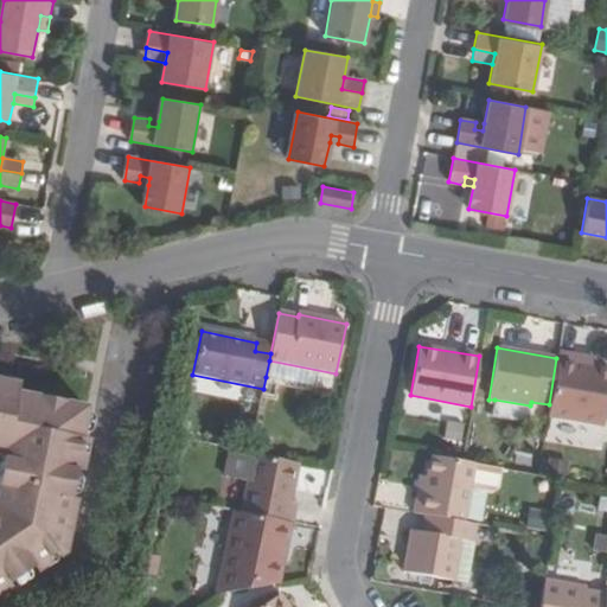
[(557,352),(556,358),(549,404),(547,417),(602,427),(606,400),(606,370),(594,368),(586,366),(588,357),(557,352)]
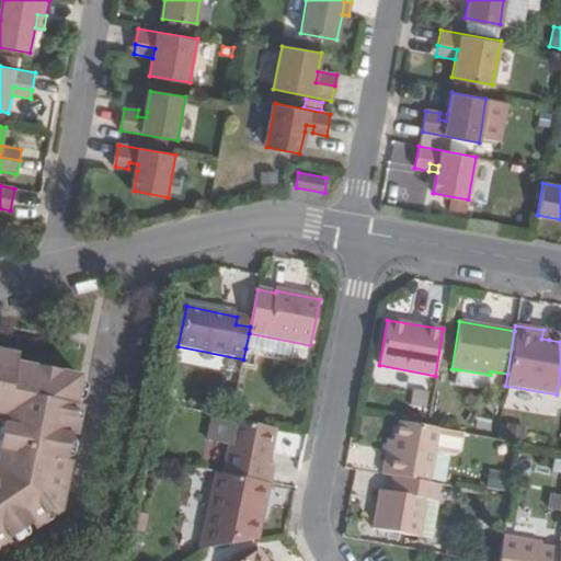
[(551,332),(544,330),(541,339),(549,340),(551,332)]
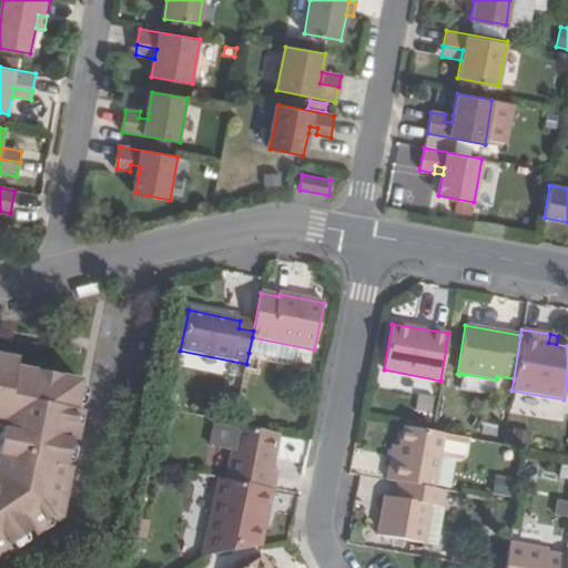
[(0,428),(1,429),(0,434),(0,553),(56,516),(83,382),(17,367),(18,361),(0,356),(0,428)]
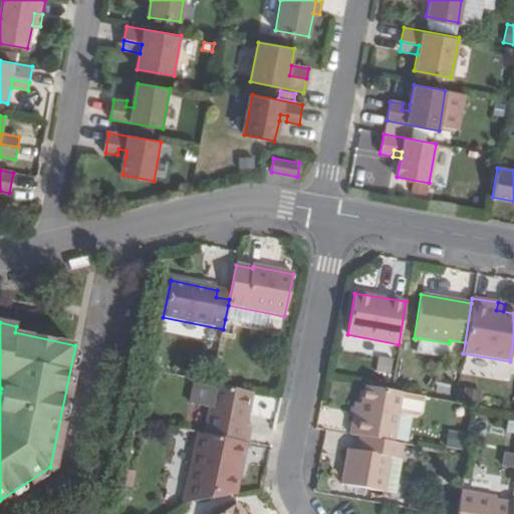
[(447,358),(449,343),(419,338),(417,352),(447,358)]
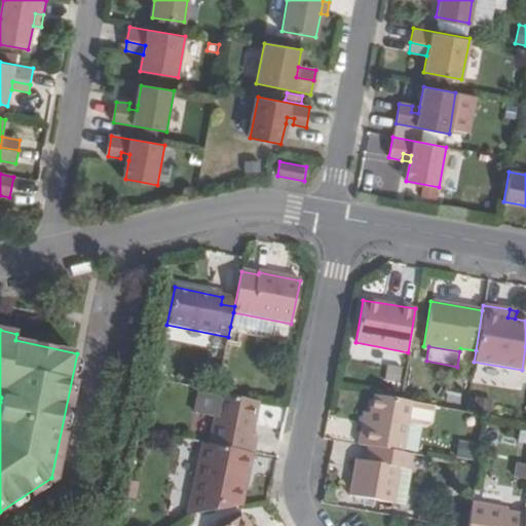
[(384,378),(395,380),(397,367),(387,365),(384,378)]
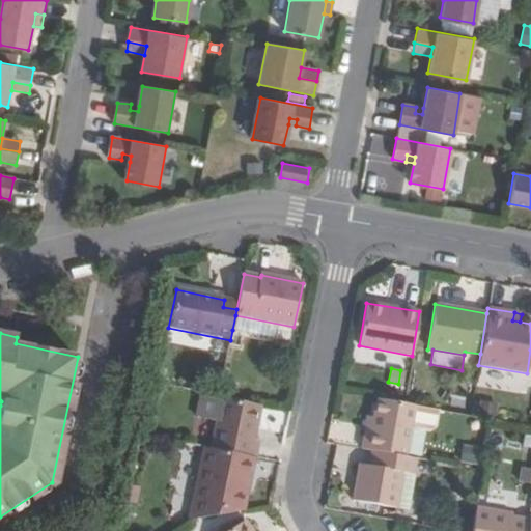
[(155,394),(142,392),(139,408),(151,410),(155,394)]
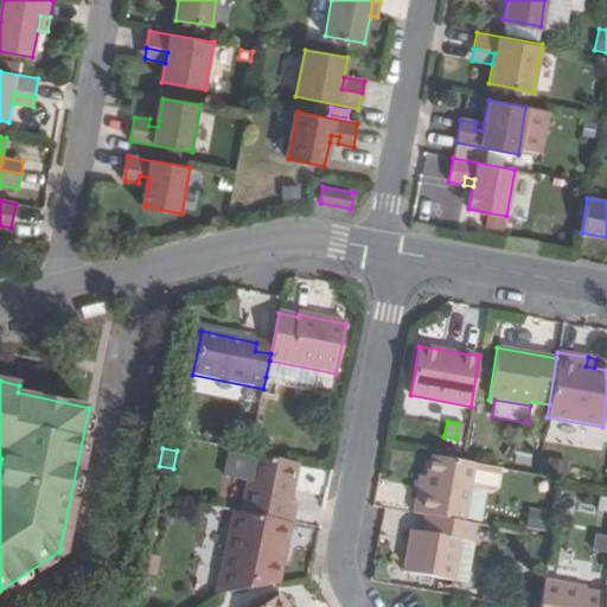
[(298,465),(230,452),(224,478),(248,483),(242,515),(291,524),(294,505),(289,504),(298,465)]
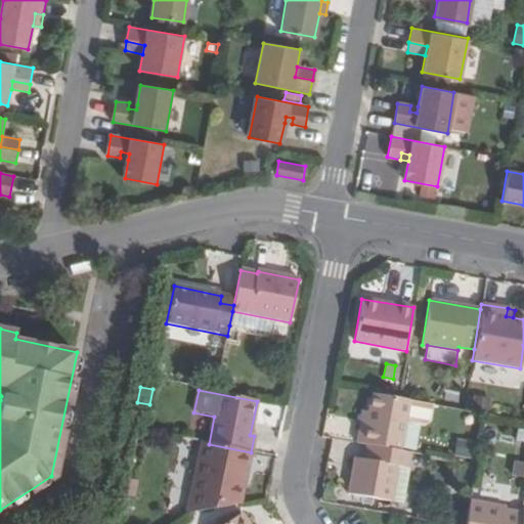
[(365,429),(358,428),(355,444),(366,446),(399,452),(404,423),(424,426),(428,423),(432,405),(397,399),(370,395),(365,429)]
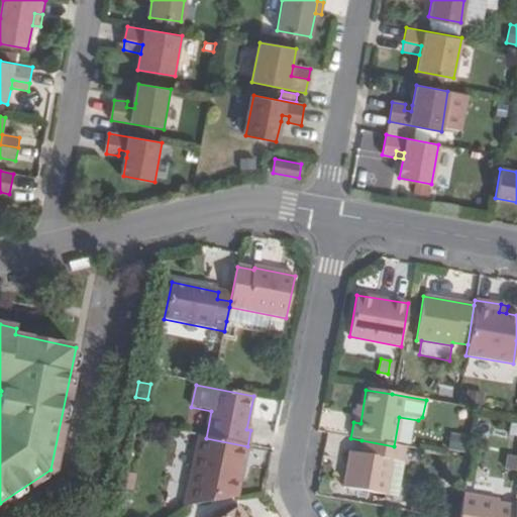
[(484,405),(486,393),(468,390),(466,402),(484,405)]
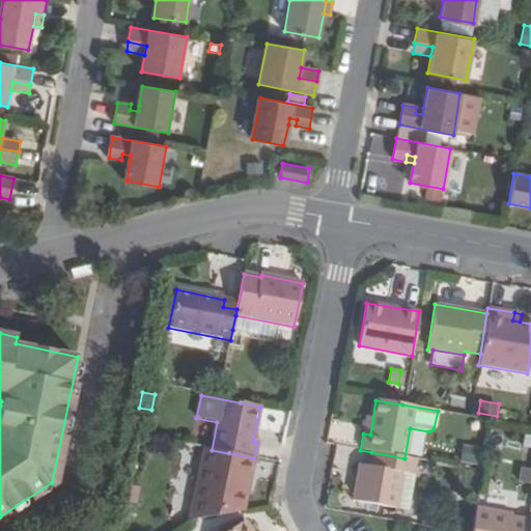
[(501,452),(504,431),(493,429),(490,451),(501,452)]
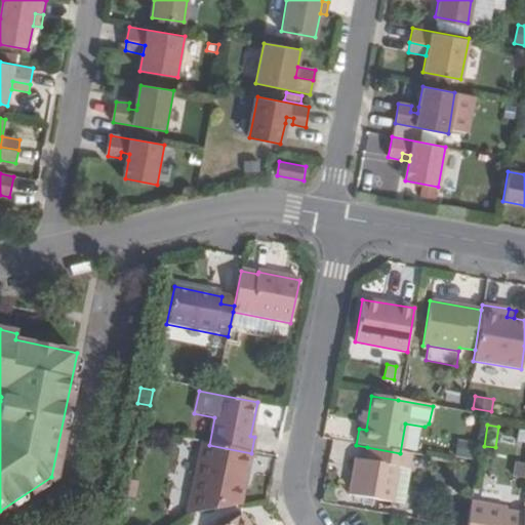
[(472,459),(475,442),(458,439),(454,456),(472,459)]
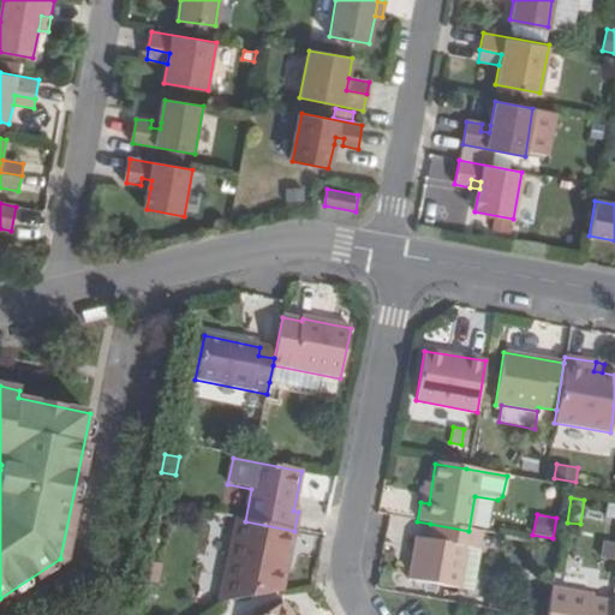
[(245,521),(236,519),(219,605),(226,602),(282,591),(294,531),(245,521)]
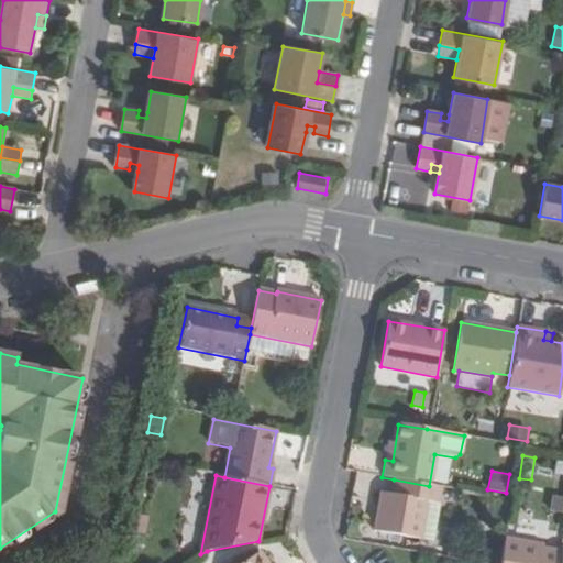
[(426,504),(435,505),(440,487),(429,486),(394,479),(390,496),(379,494),(373,532),(418,541),(419,538),(426,504)]
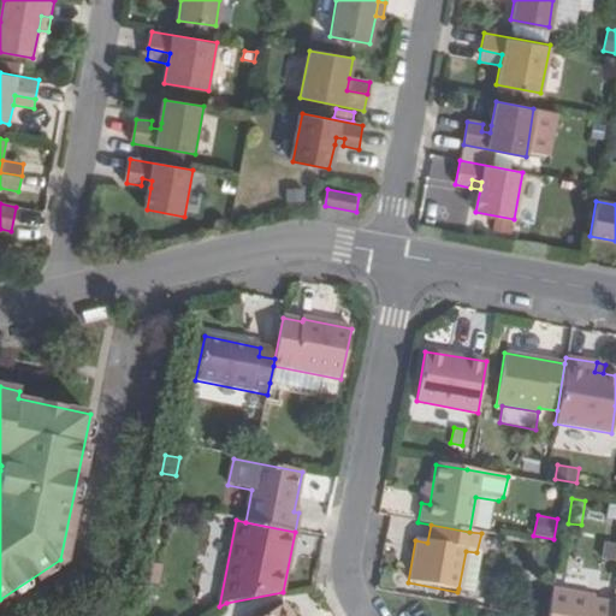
[(474,592),(481,554),(477,552),(466,551),(458,588),(474,592)]
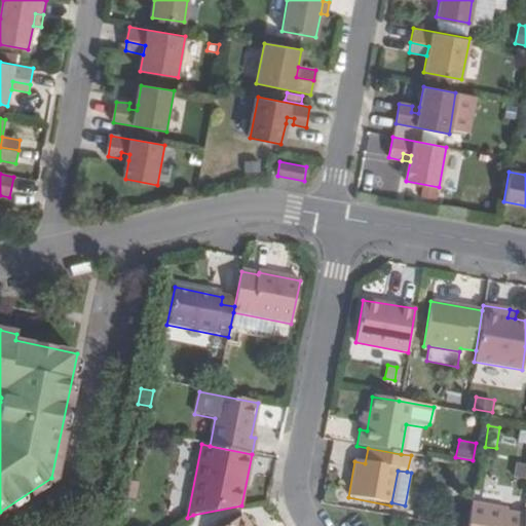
[(471,503),(466,525),(521,525),(524,516),(506,513),(508,510),(471,503)]
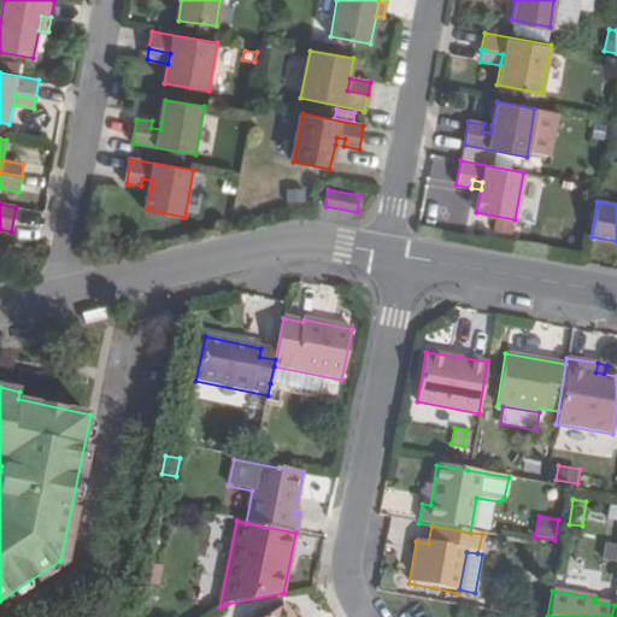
[(291,616),(283,605),(265,616),(291,616)]
